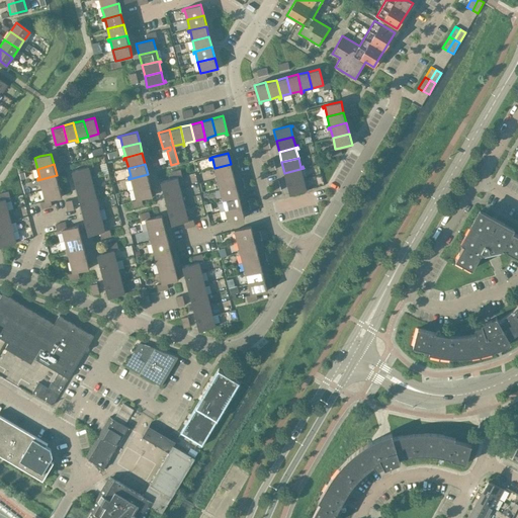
[(214,177),(214,179),(234,174),(231,164),(214,168),(217,177),(214,177)]
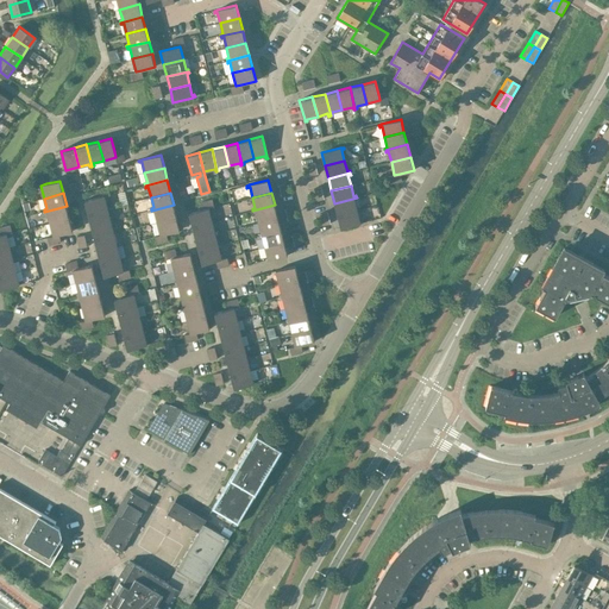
[(88,213),(107,208),(104,195),(98,198),(85,201),(88,213)]
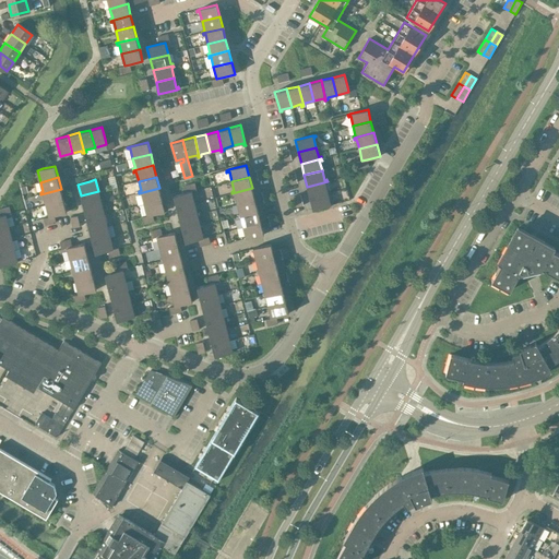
[(307,187),(310,198),(328,193),(325,183),(328,183),(328,181),(307,187)]
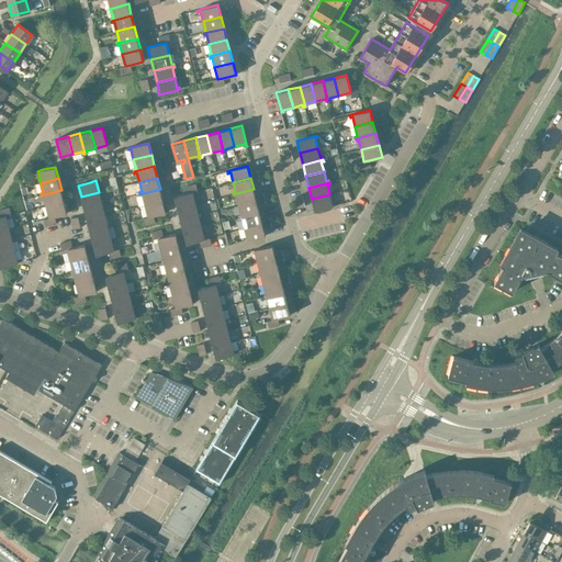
[(178,209),(195,204),(192,192),(198,191),(195,184),(186,187),(187,193),(175,197),(178,209)]
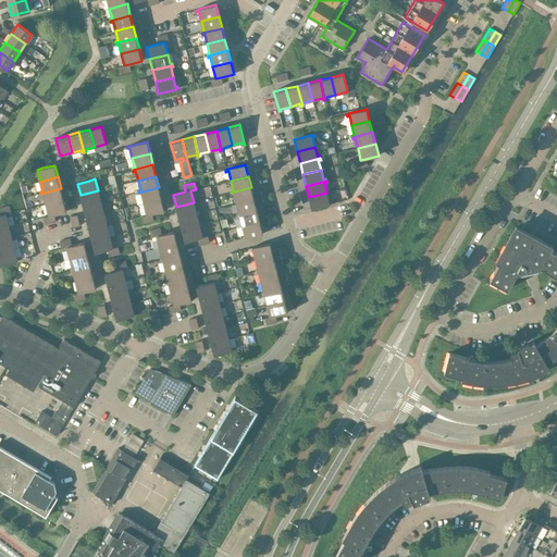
[(141,194),(144,203),(161,198),(159,187),(138,193),(139,195),(141,194)]
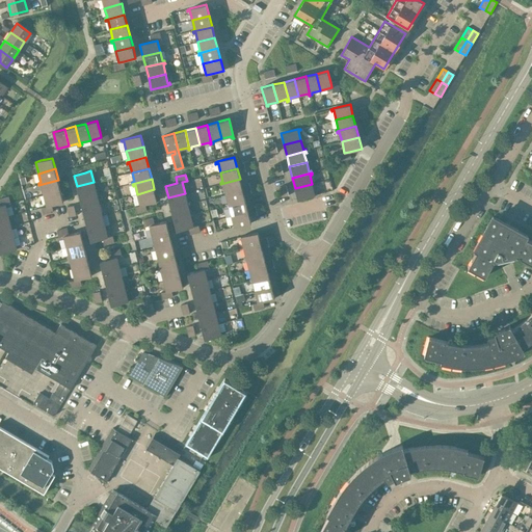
[(223,185),(225,194),(243,190),(240,179),(220,184),(221,186),(223,185)]
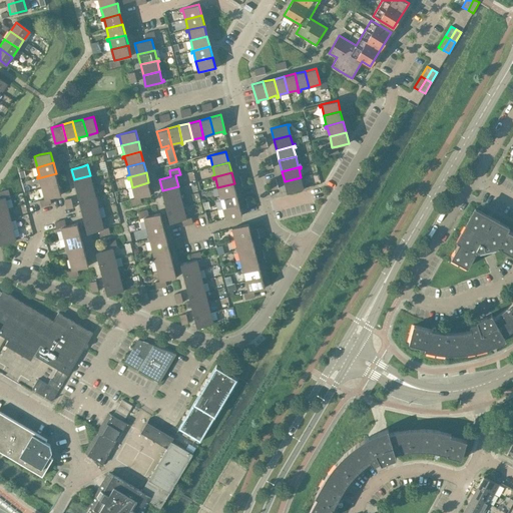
[(40,179),(42,188),(58,183),(56,173),(37,178),(38,179),(40,179)]
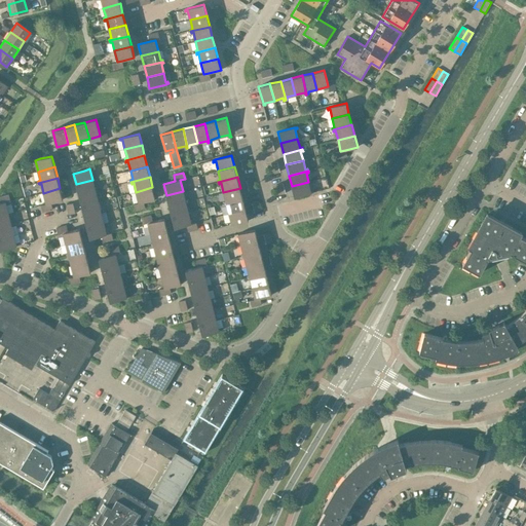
[(79,195),(98,190),(98,188),(95,189),(92,180),(76,184),(79,195)]
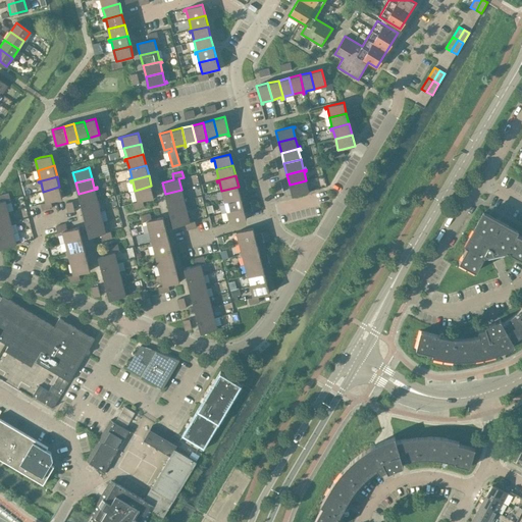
[(290,185),(293,196),(309,192),(311,191),(311,189),(308,190),(306,180),(290,185)]
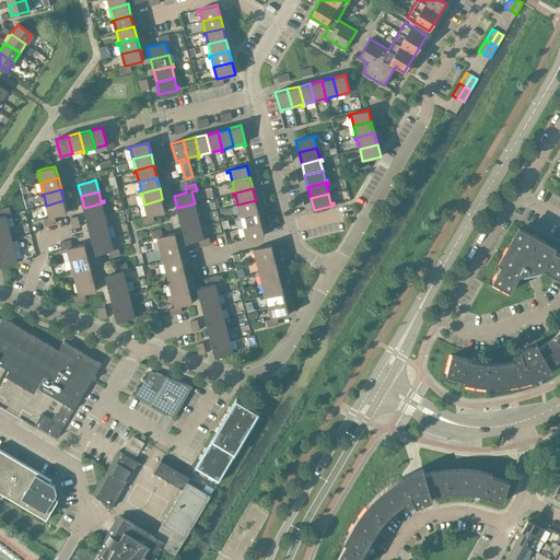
[(144,205),(148,216),(153,214),(165,211),(162,199),(144,205)]
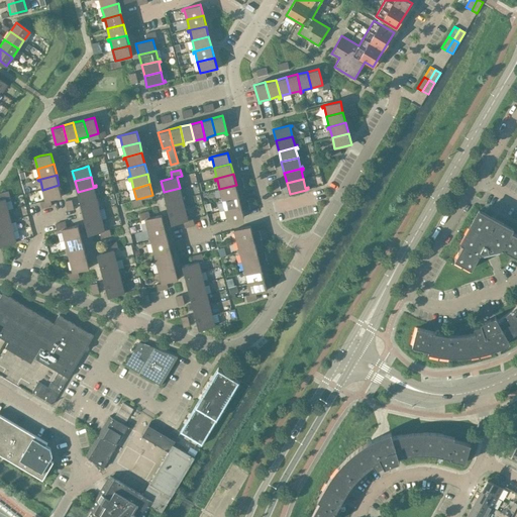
[(42,190),(45,200),(50,199),(62,196),(59,185),(42,190)]
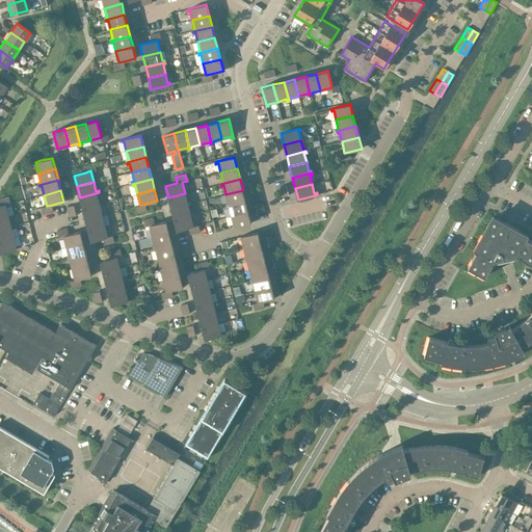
[(225,204),(227,206),(245,201),(243,190),(225,194),(229,204),(225,204)]
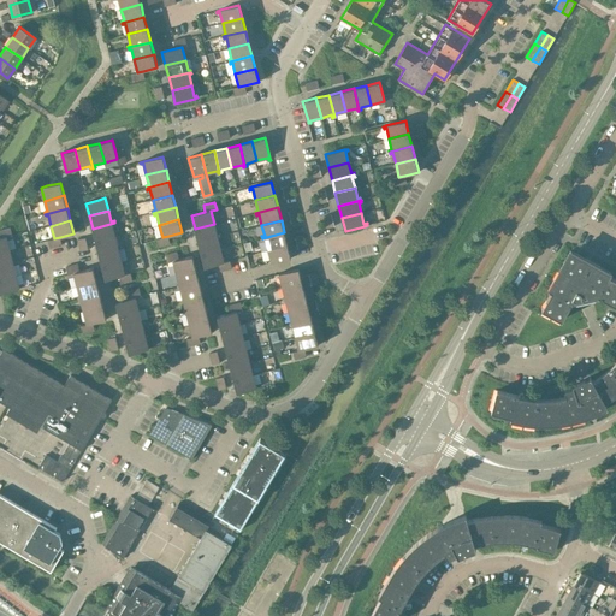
[(95,241),(116,236),(112,225),(114,225),(114,223),(93,229),(95,241)]
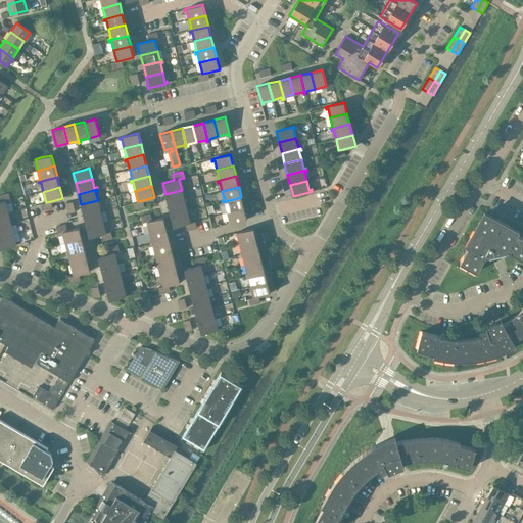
[(168,205),(187,200),(186,198),(184,199),(182,190),(165,194),(168,205)]
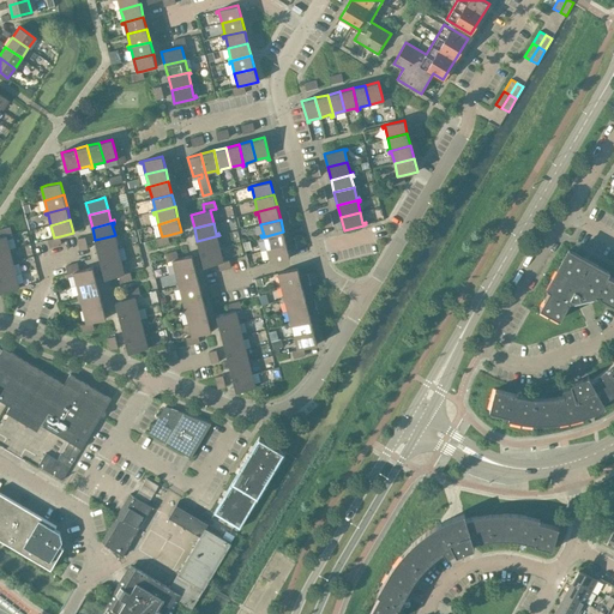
[(264,239),(268,250),(287,245),(283,232),(262,238),(262,240),(264,239)]
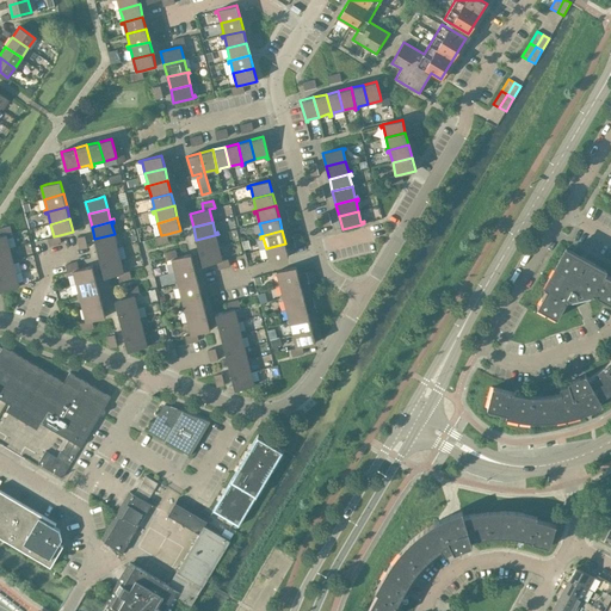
[(98,252),(119,246),(119,244),(117,245),(115,234),(94,239),(98,252)]
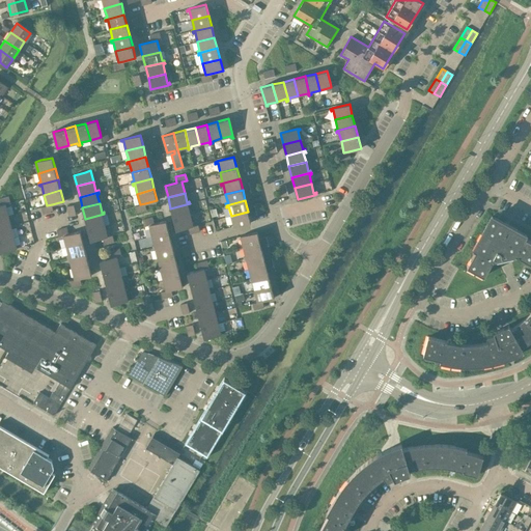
[(173,219),(190,215),(188,205),(190,205),(190,203),(170,208),(173,219)]
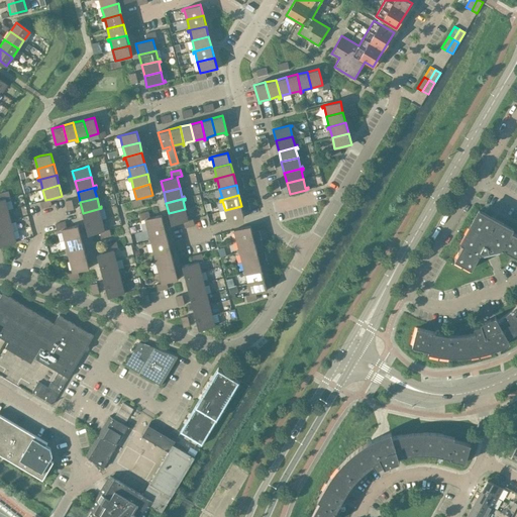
[(0,211),(8,210),(5,199),(0,200),(0,211)]
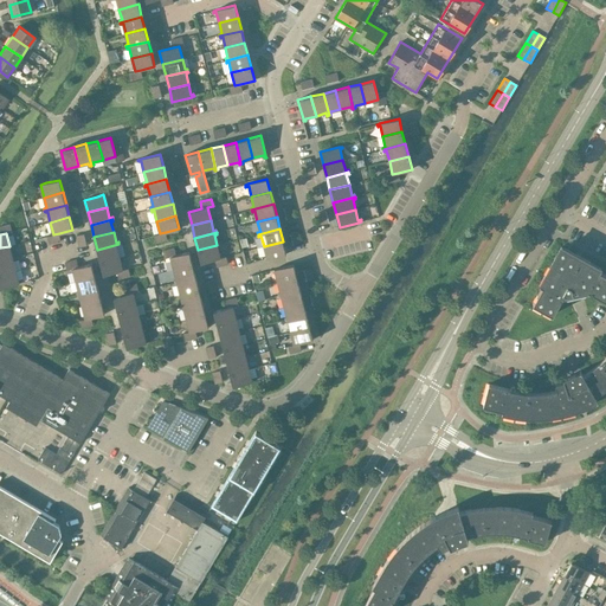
[(264,258),(264,259),(266,259),(287,255),(283,242),(264,246),(266,257),(264,258)]
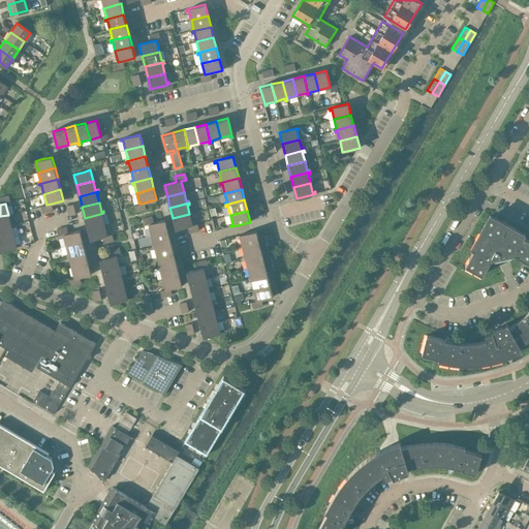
[(88,228),(104,224),(102,215),(104,215),(103,213),(85,218),(88,228)]
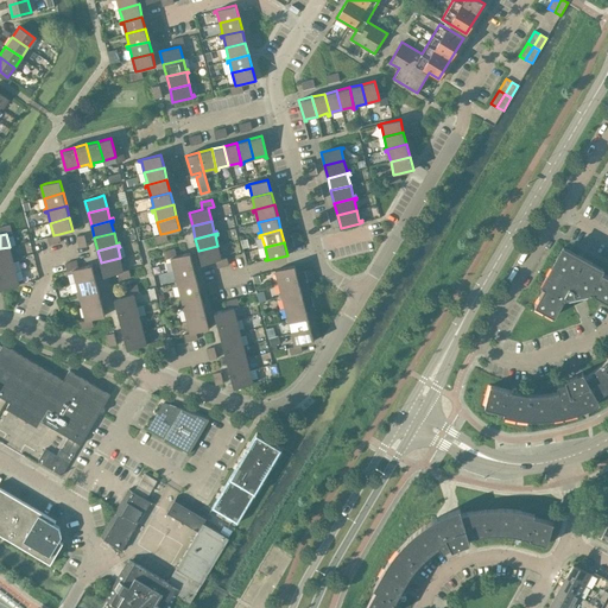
[(202,264),(215,260),(221,259),(217,246),(198,251),(202,264)]
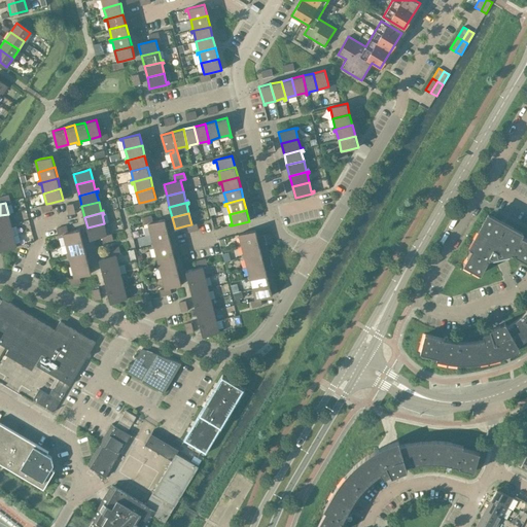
[(0,226),(13,223),(12,222),(10,222),(8,214),(0,215),(0,226)]
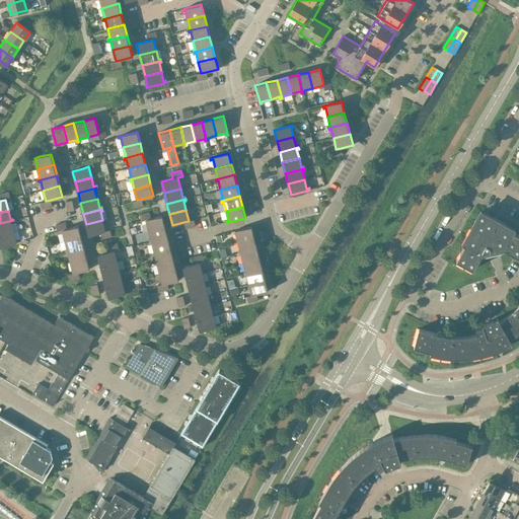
[(456,261),(473,270),(480,256),(506,250),(518,256),(518,234),(514,232),(515,230),(484,212),(483,213),(480,211),(479,214),(478,214),(462,244),(464,245),(456,261)]
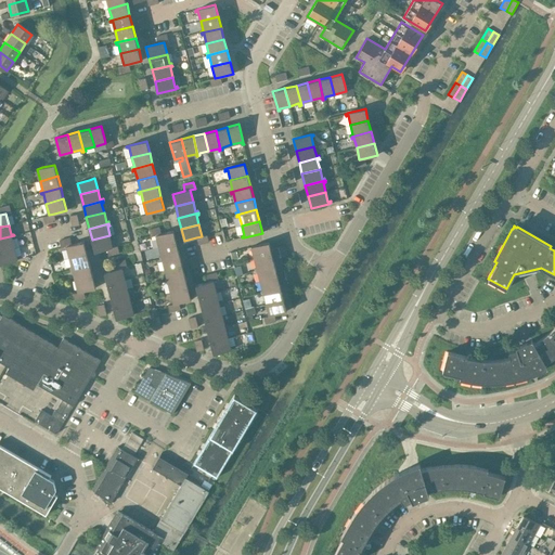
[(156,235),(159,247),(177,242),(173,231),(162,233),(156,235)]
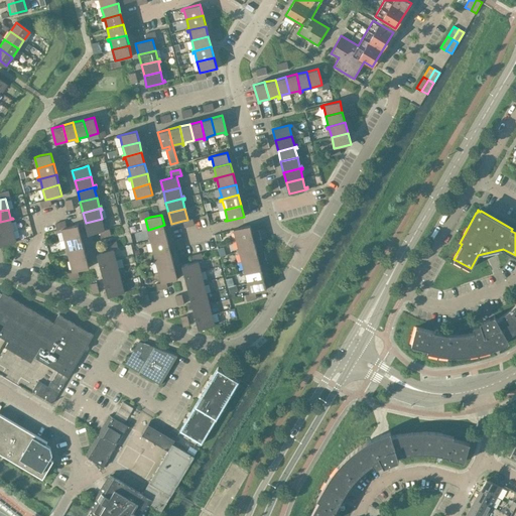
[(0,222),(0,233),(13,230),(11,222),(13,221),(13,219),(0,222)]
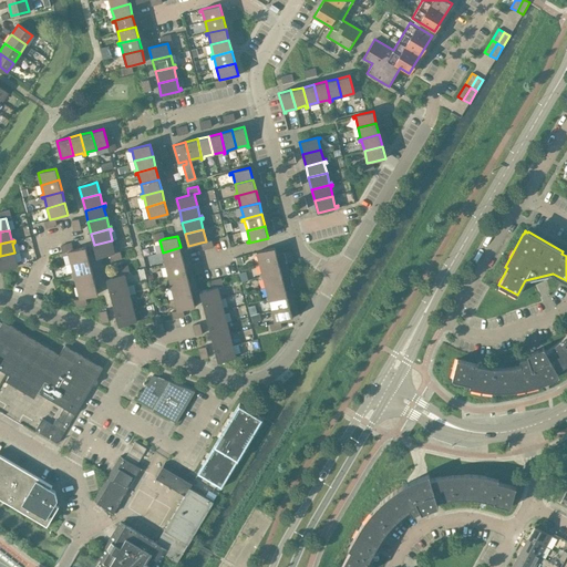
[(96,257),(110,254),(115,253),(112,240),(94,245),(96,257)]
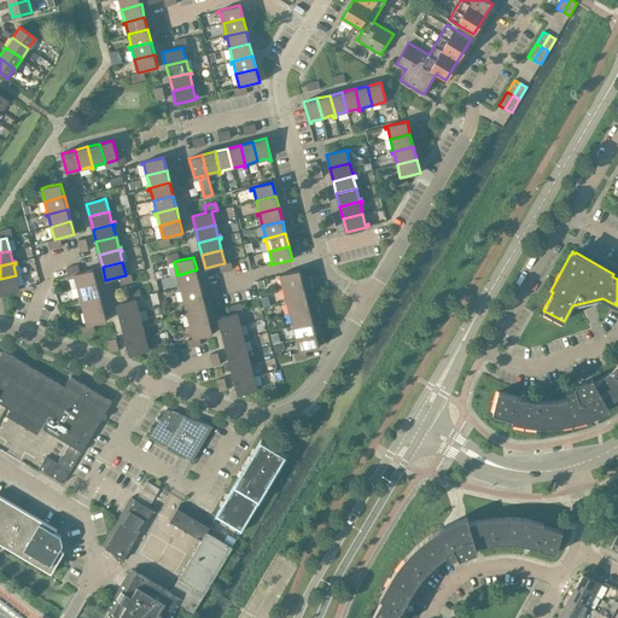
[(74,274),(77,287),(97,283),(93,269),(80,272),(74,274)]
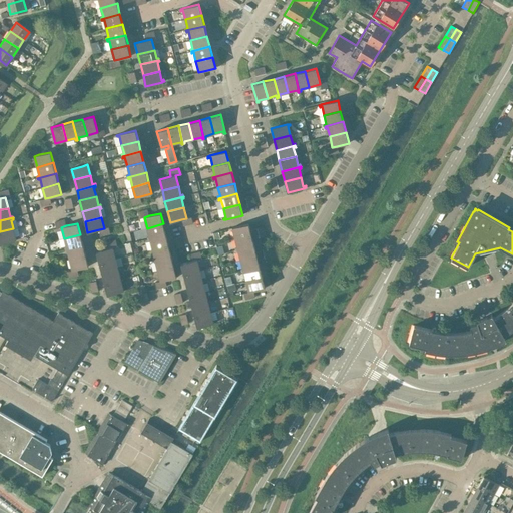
[(147,237),(147,239),(166,234),(163,223),(147,228),(149,236),(147,237)]
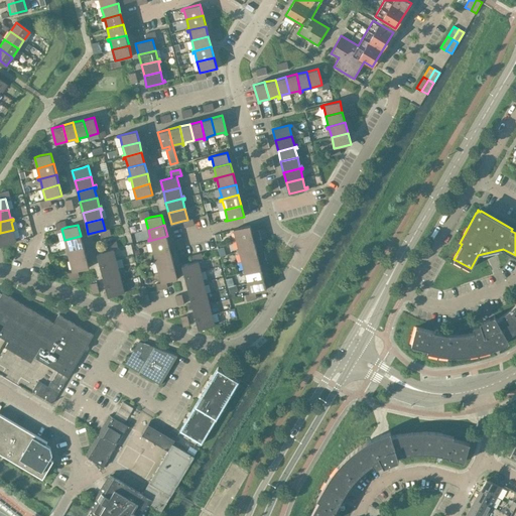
[(234,231),(237,240),(253,236),(250,225),(234,229),(234,230),(232,230),(232,232),(234,231)]
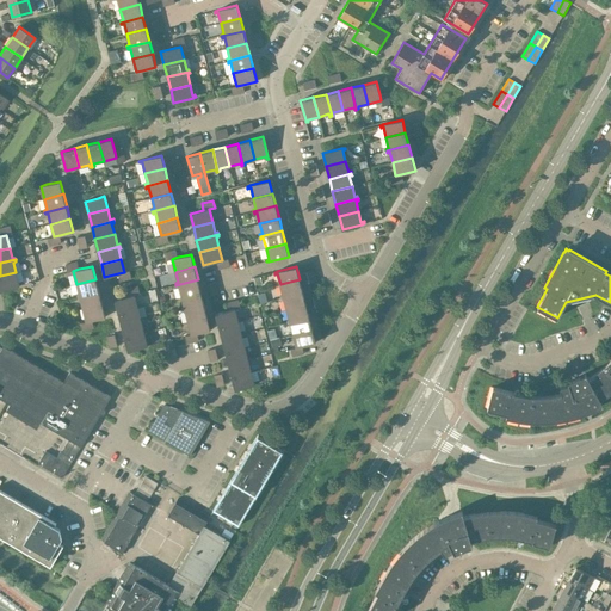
[(0,276),(0,290),(19,285),(22,285),(20,283),(19,283),(16,272),(0,276)]
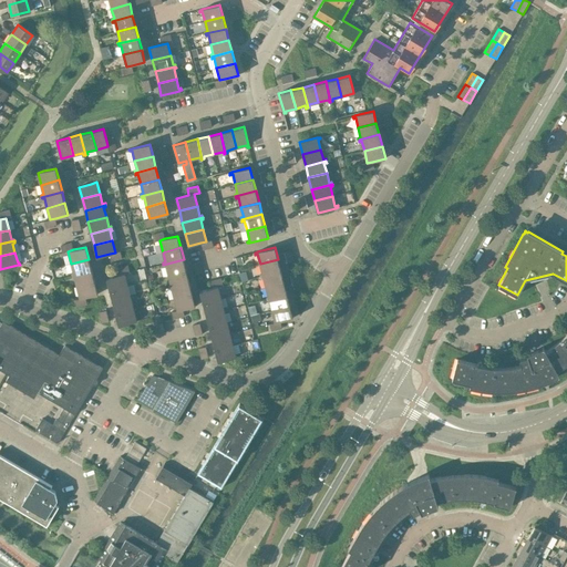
[(71,274),(71,276),(92,270),(89,259),(71,264),(73,272),(71,274)]
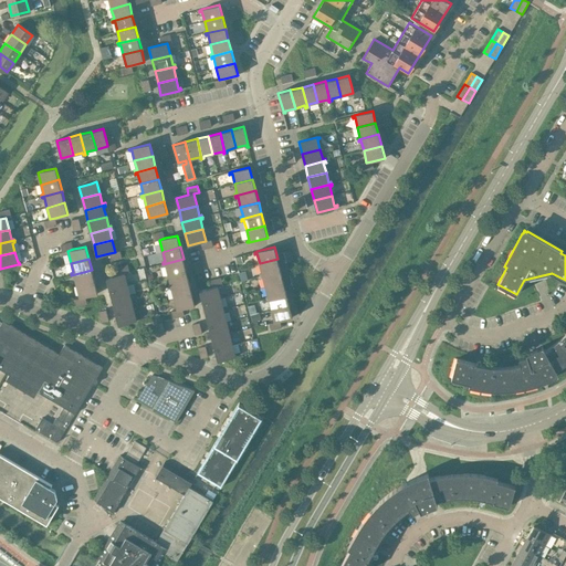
[(166,265),(168,275),(186,270),(184,259),(163,264),(164,265),(166,265)]
